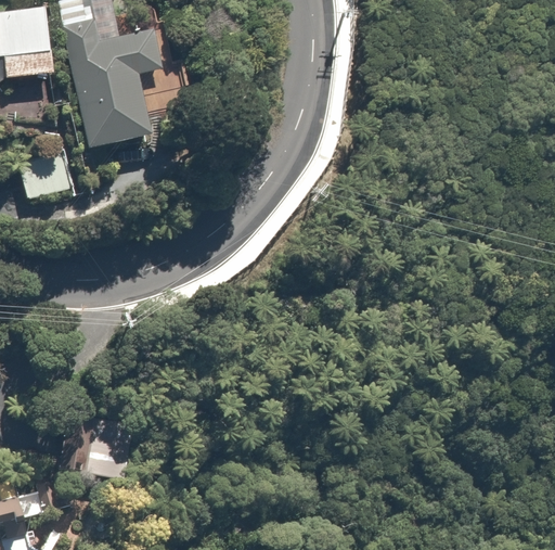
[(57,0),(86,149),(149,137),(138,75),(166,71),(157,25),(128,30),(121,0),(57,0)]
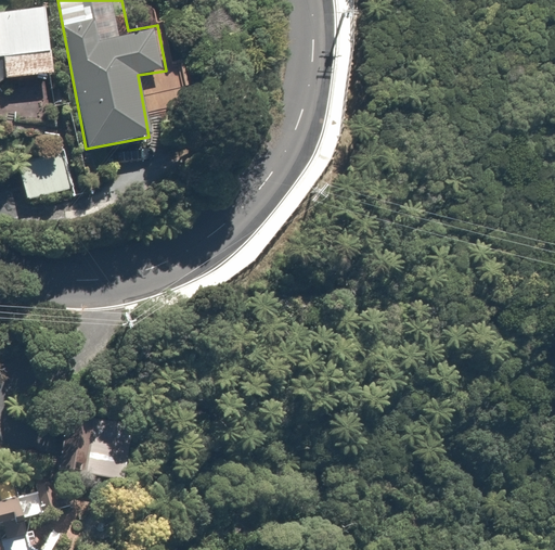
[(0,56),(1,56),(4,80),(56,73),(46,4),(0,11),(0,56)]
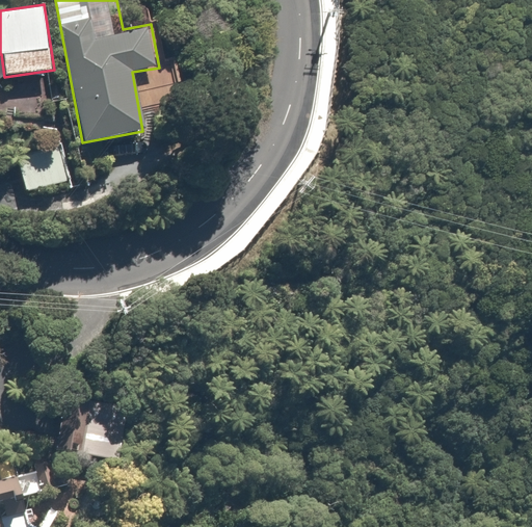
[(60,142),(16,158),(27,191),(73,175),(60,142)]
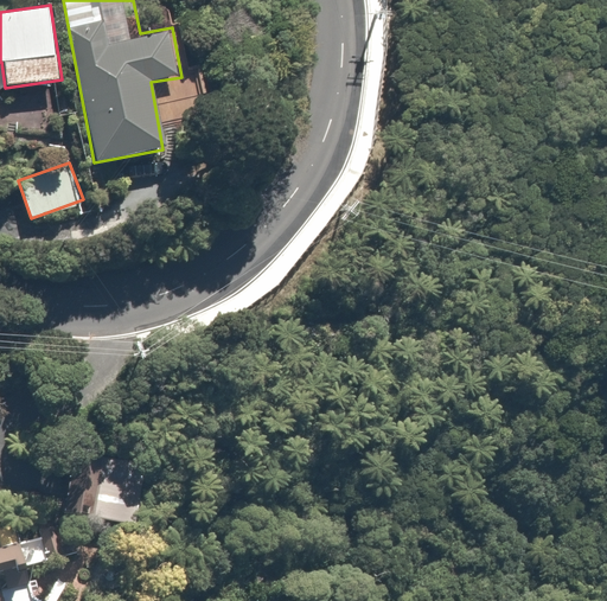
[(147,468),(97,464),(91,523),(140,529),(147,468)]
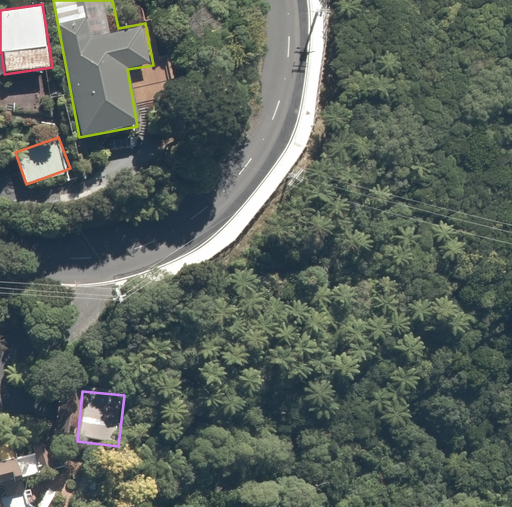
[(42,454),(0,449),(0,506),(65,506),(68,483),(39,480),(42,454)]
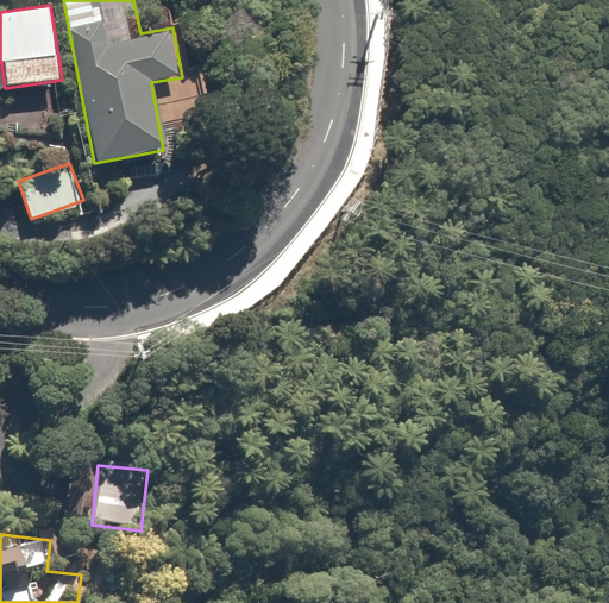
All buildings are outlined.
